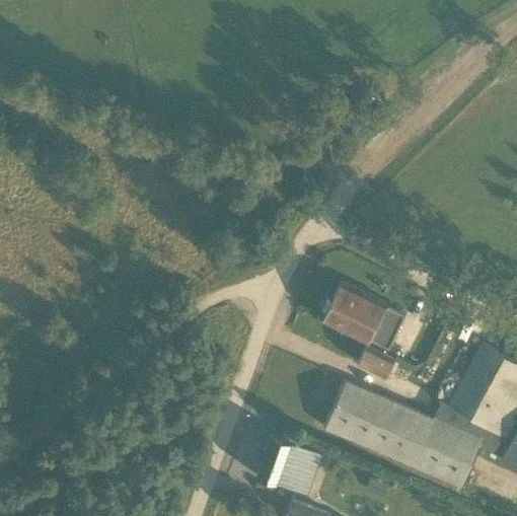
[(408,313),(342,282),(323,320),(369,342),(367,345),(387,355),(408,313)]
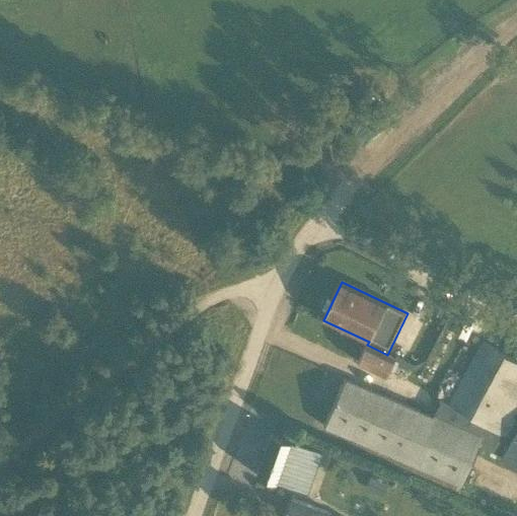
[(467,315),(459,328),(481,342),(489,328),(467,315)]
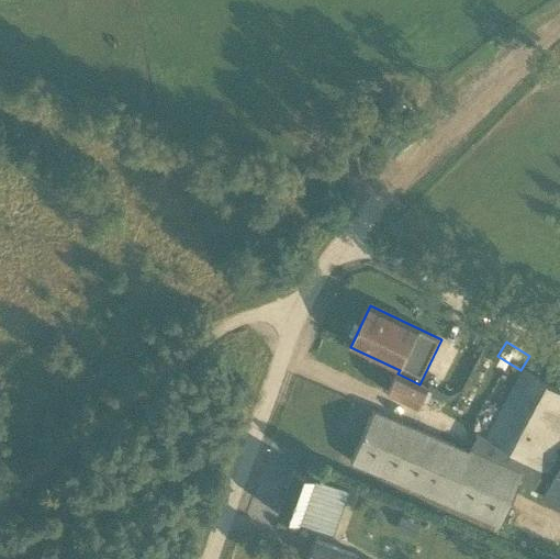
[(382,370),(373,389),(420,412),(429,393),(382,370)]
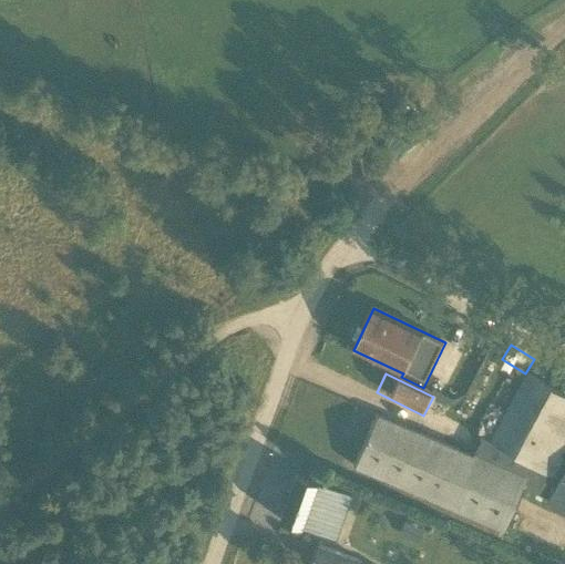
[(564,396),(528,376),(490,447),(547,478),(536,496),(564,512),(564,396)]
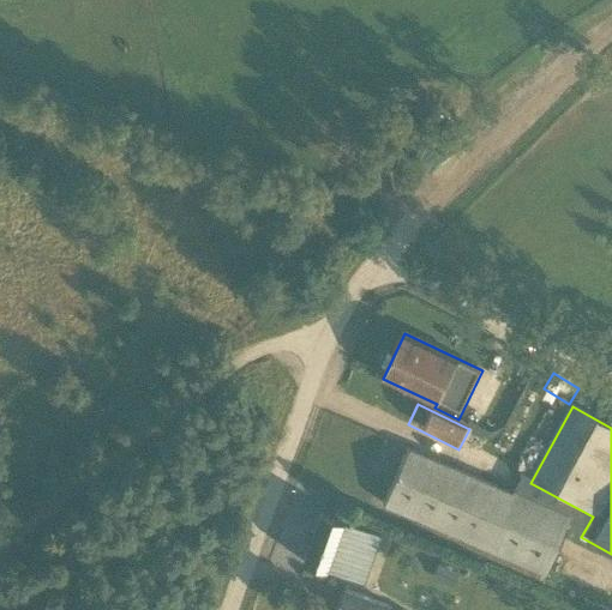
[(571,519),(409,451),(384,508),(546,577),(571,519)]
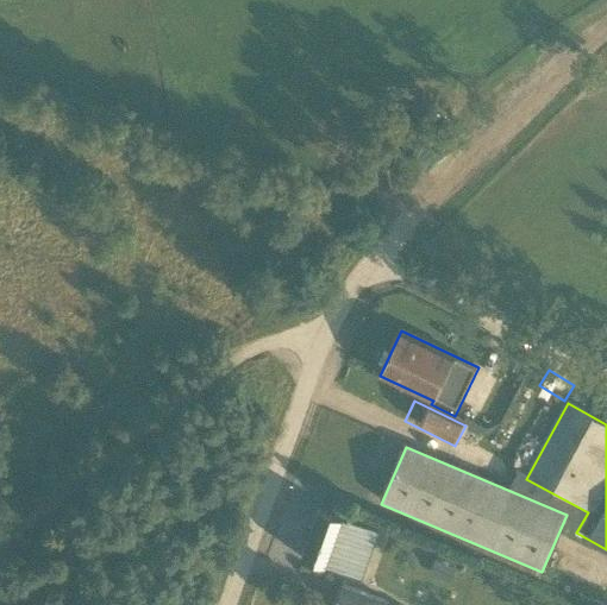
[(380,534),(319,511),(300,561),(361,584),(380,534)]
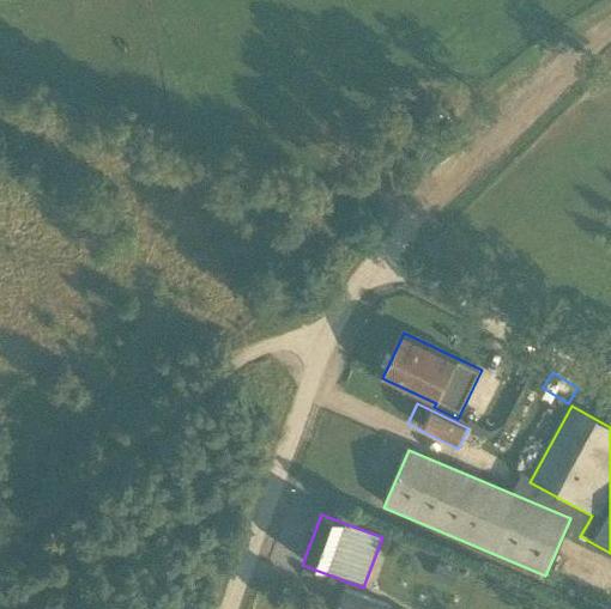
[(464,577),(441,566),(433,584),(455,595),(464,577)]
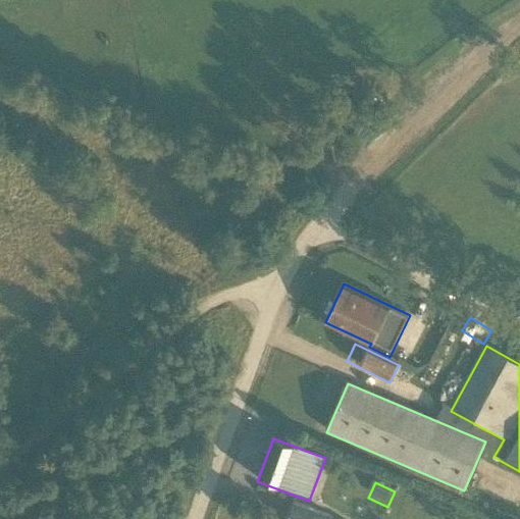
[(331,518),(294,504),(287,518),(331,518)]
